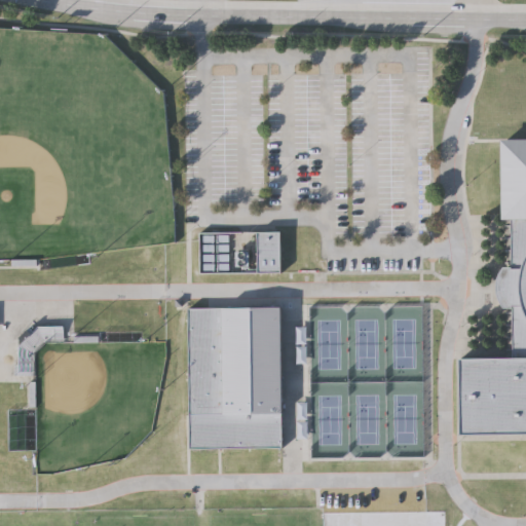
[(525,435),(461,436),(460,360),(515,359),(514,306),(512,306),(512,308),(504,308),(498,298),(496,288),(497,283),(499,275),(503,268),(512,268),(512,269),(519,269),(519,266),(520,262),(514,262),(513,255),(510,255),(510,226),(513,226),(513,220),(502,220),(501,140),(525,139),(525,435)]
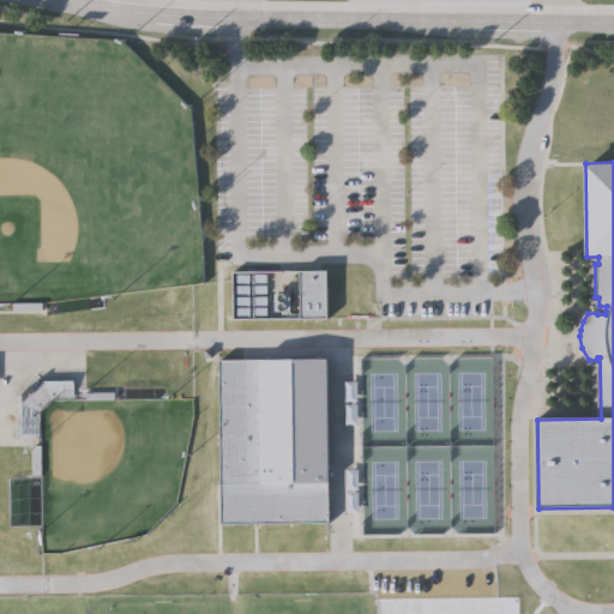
[(230,320),(324,320),(324,272),(230,272),(230,320)]
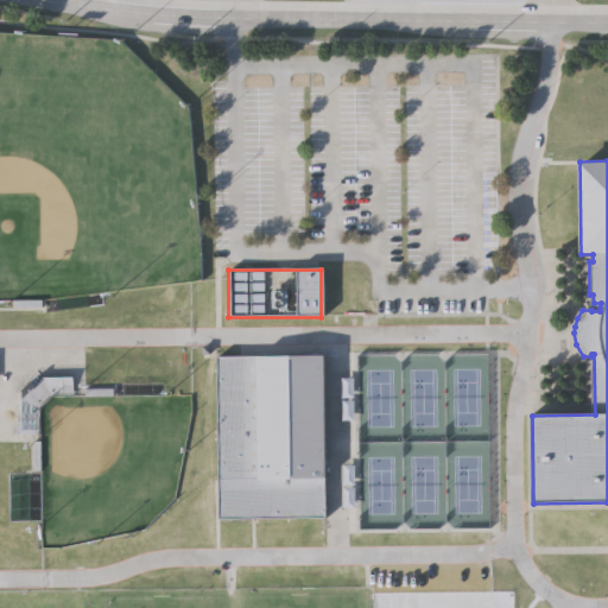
[(216,356),(325,355),(328,517),(217,518),(216,356)]
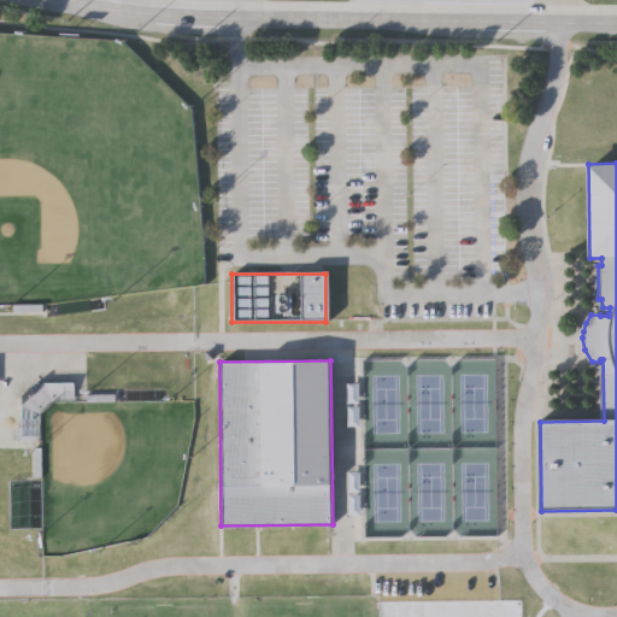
[(42,441),(42,401),(66,401),(66,386),(45,386),(45,395),(27,395),(27,441),(42,441)]
